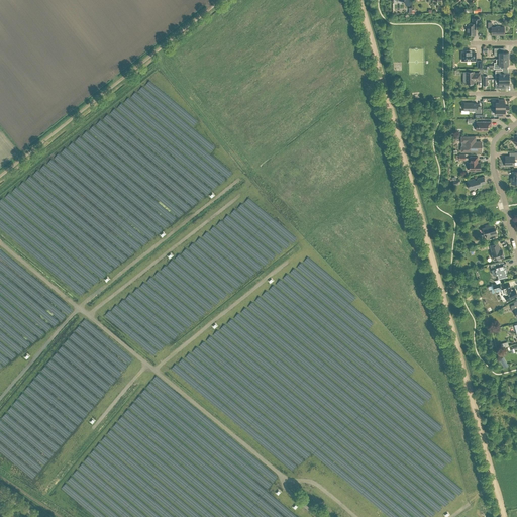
[(467,27),(467,34),(476,34),(476,28),(480,28),(480,18),(473,18),(473,23),(467,23),(467,24),(466,24),(466,26),(467,27)]
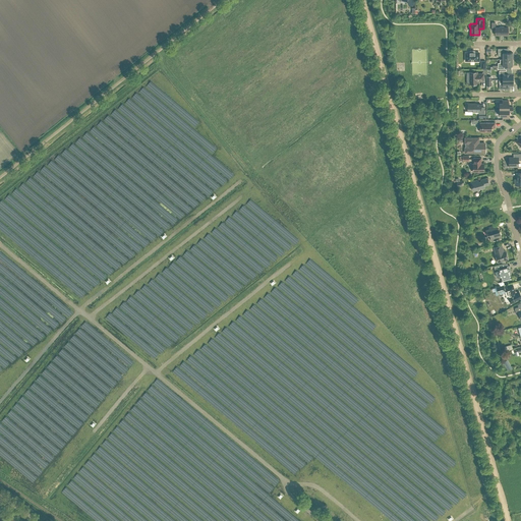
[(504,27),(504,26),(500,26),(500,27),(496,27),(496,22),(491,22),(491,30),(496,30),(496,35),(508,35),(508,27),(504,27)]
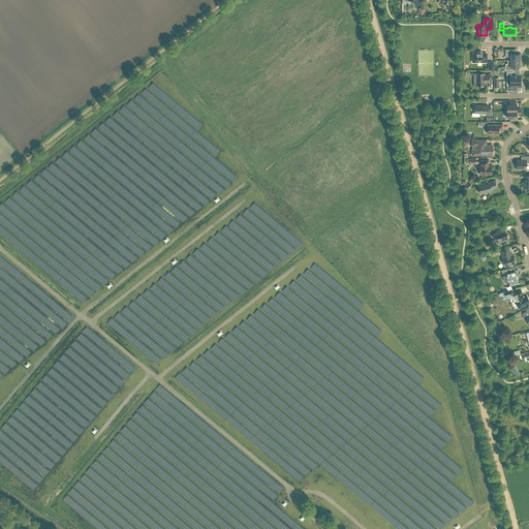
[(510,57),(510,60),(521,60),(521,53),(514,54),(514,49),(505,49),(505,57),(510,57)]
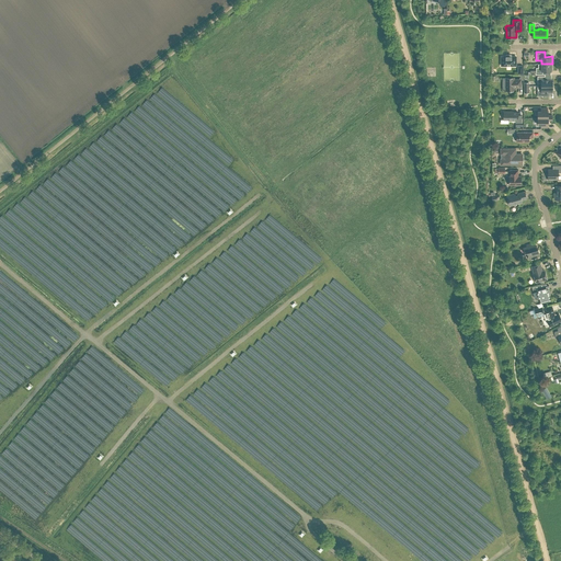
[(501,56),(501,66),(516,66),(516,56),(501,56)]
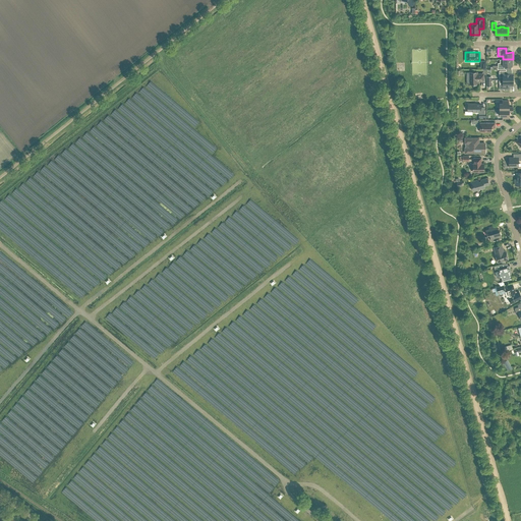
[(498,62),(498,69),(506,69),(506,65),(513,65),(513,59),(503,59),(503,62),(498,62)]
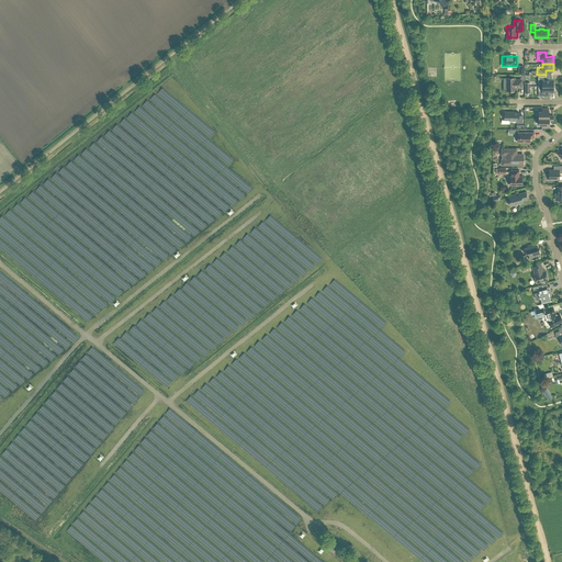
[(542,82),(542,86),(554,86),(554,82),(553,81),(553,79),(548,79),(547,78),(547,76),(539,76),(539,82),(542,82)]
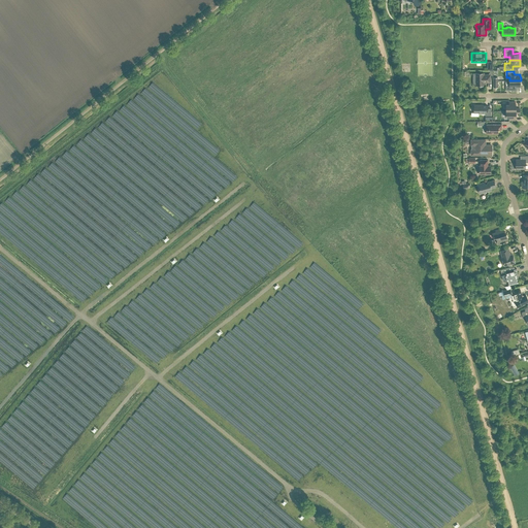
[(484,85),(484,81),(490,81),(490,75),(484,75),(484,73),(476,73),(476,85),(484,85)]
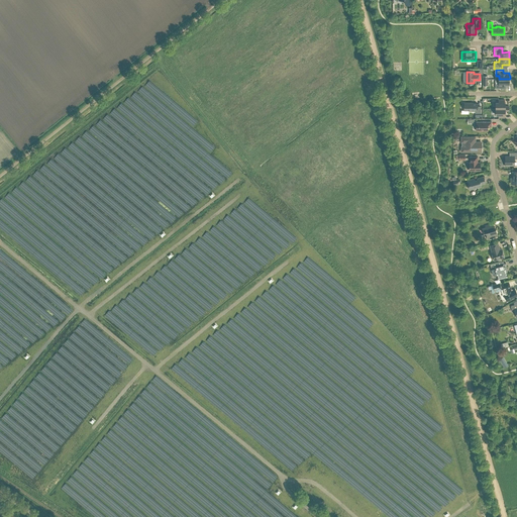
[(501,88),(501,89),(505,89),(506,86),(506,85),(509,85),(509,83),(510,82),(510,79),(499,79),(499,82),(496,82),(496,88),(501,88)]
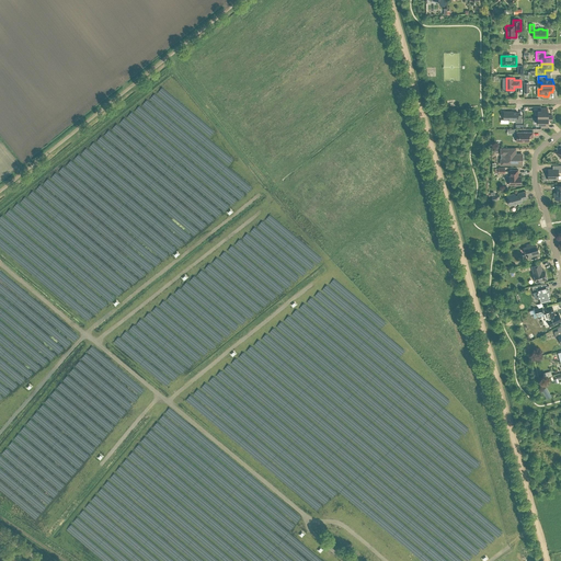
[(538,111),(538,117),(552,117),(552,115),(548,115),(548,111),(548,107),(540,107),(540,111),(538,111)]
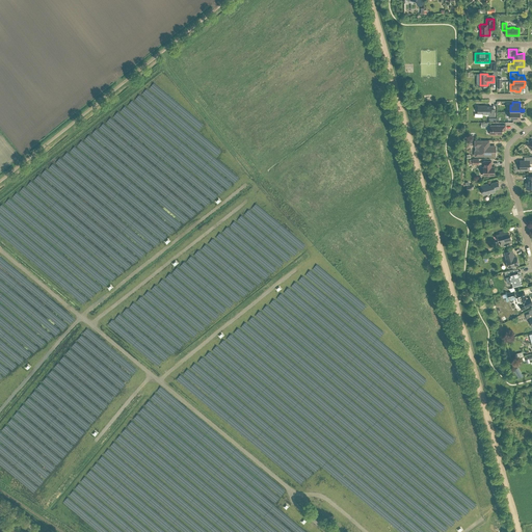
[(475,113),(475,116),(482,116),(482,114),(489,114),(489,116),(495,116),(495,109),(489,109),(489,106),(486,106),(485,105),(484,105),(478,105),(478,113),(475,113)]
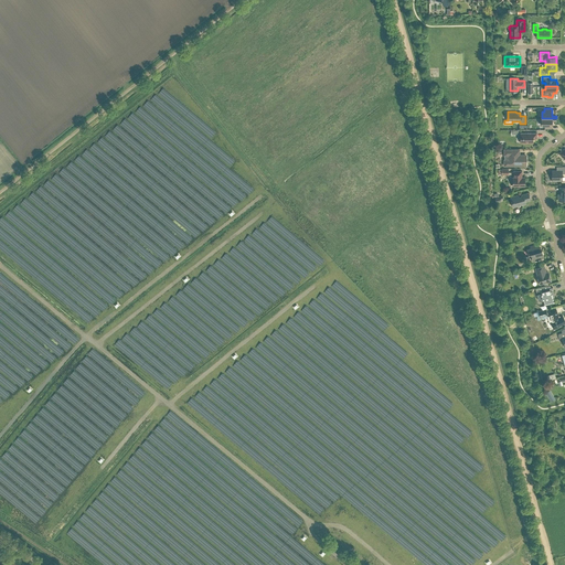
[(545,128),(552,128),(552,125),(552,121),(556,121),(556,118),(542,118),(542,125),(545,125),(545,128)]
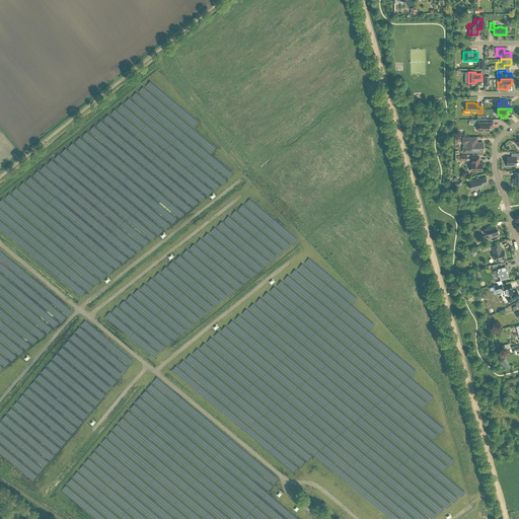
[(489,126),(494,126),(494,122),(478,122),(478,131),(490,131),(490,128),(489,128),(489,126)]
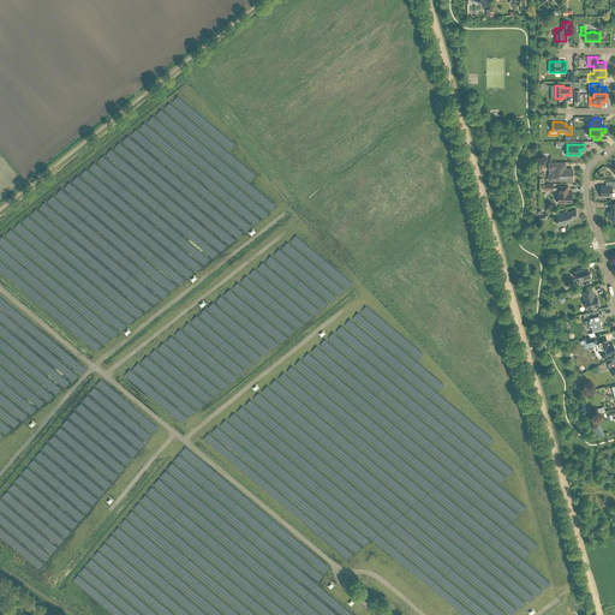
[(554,175),(556,177),(556,179),(573,179),(573,169),(565,169),(565,168),(557,168),(557,163),(550,163),(550,168),(554,168),(554,169),(554,171),(554,173),(554,174),(554,175)]
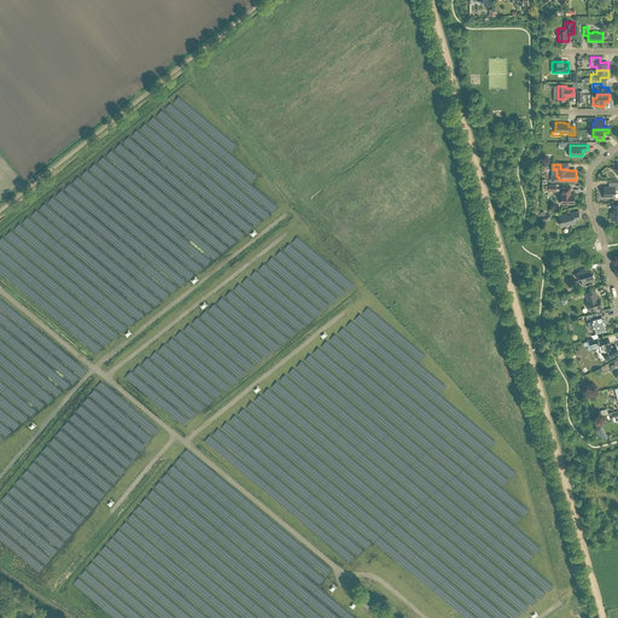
[(617,181),(611,182),(611,186),(604,186),(604,198),(610,198),(614,198),(614,190),(617,188),(617,181)]
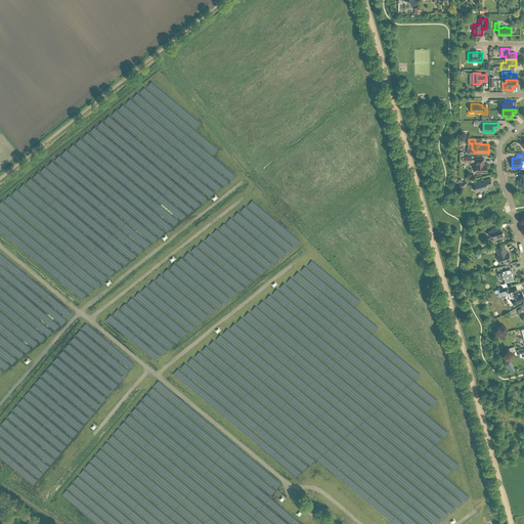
[(474,169),(476,169),(476,173),(487,172),(487,164),(484,164),(484,158),(477,158),(477,165),(474,165),(474,169)]
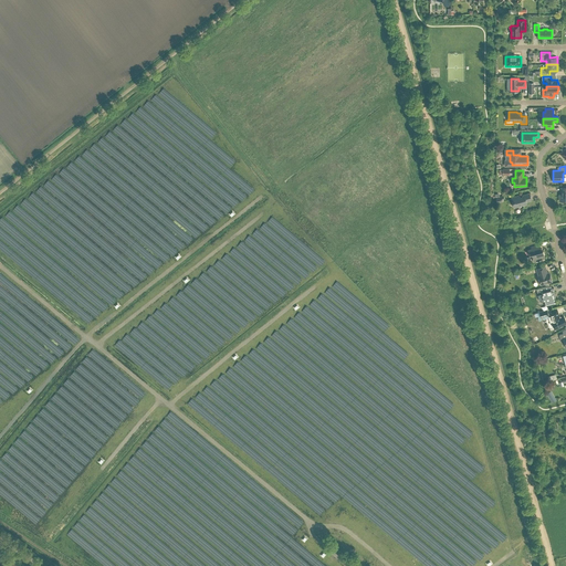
[(526,201),(532,200),(530,192),(523,195),(522,197),(519,196),(512,197),(513,202),(512,205),(516,207),(522,206),(522,205),(524,206),(527,205),(526,201)]
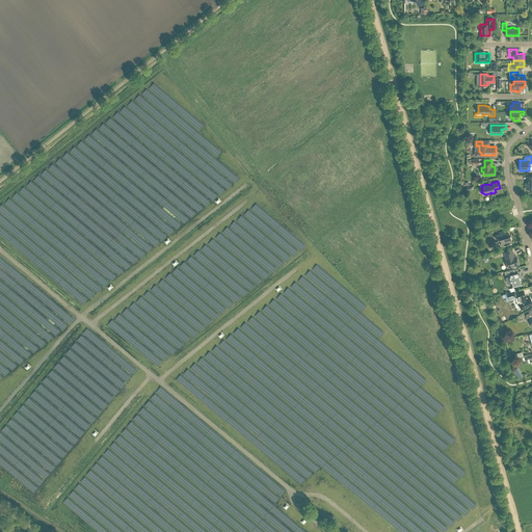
[(507,230),(499,232),(500,234),(496,235),(498,239),(500,239),(502,246),(507,244),(507,243),(512,242),(510,236),(508,236),(507,230)]
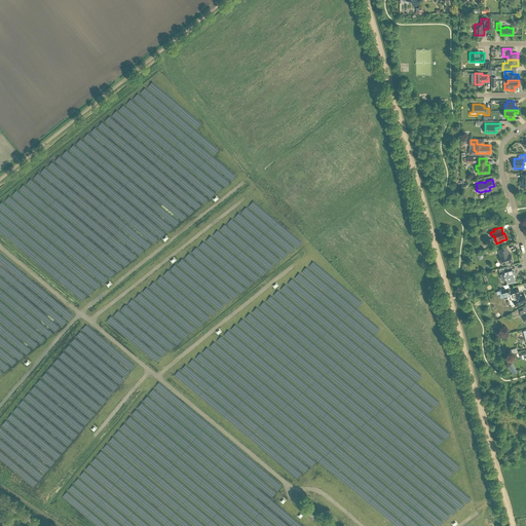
[(500,256),(502,264),(513,261),(511,253),(509,254),(506,248),(498,250),(500,256)]
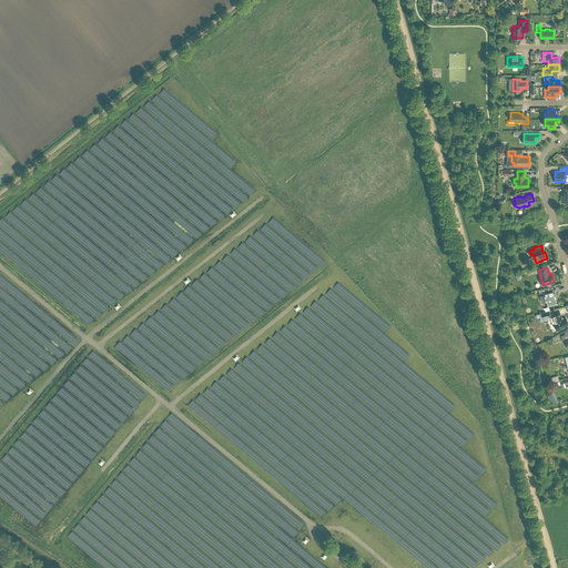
[(556,288),(543,292),(541,293),(541,295),(539,295),(541,302),(543,302),(546,302),(547,306),(548,306),(557,304),(557,303),(556,296),(557,296),(558,295),(556,288)]
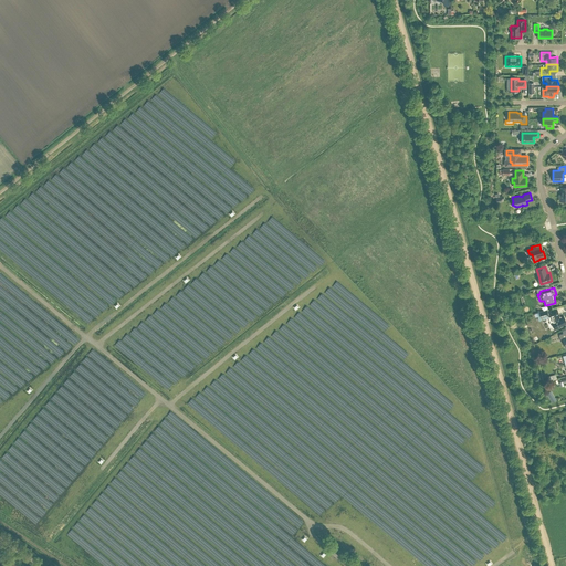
[(551,312),(555,328),(562,326),(562,325),(565,323),(565,321),(564,316),(561,317),(559,317),(557,310),(551,312)]
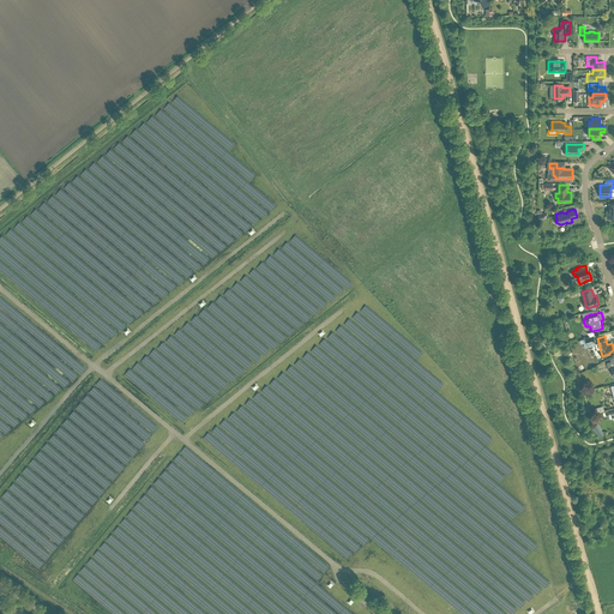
[(594,427),(600,435),(603,433),(597,425),(594,427)]
